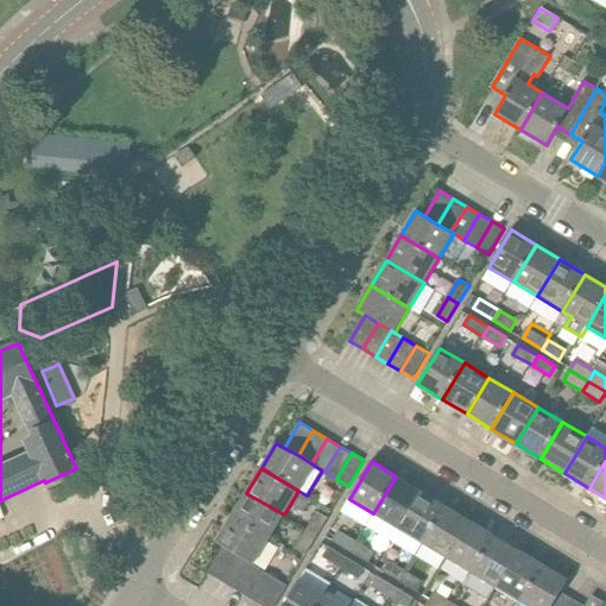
[(373,513),(398,529),(421,491),(396,477),(373,513)]
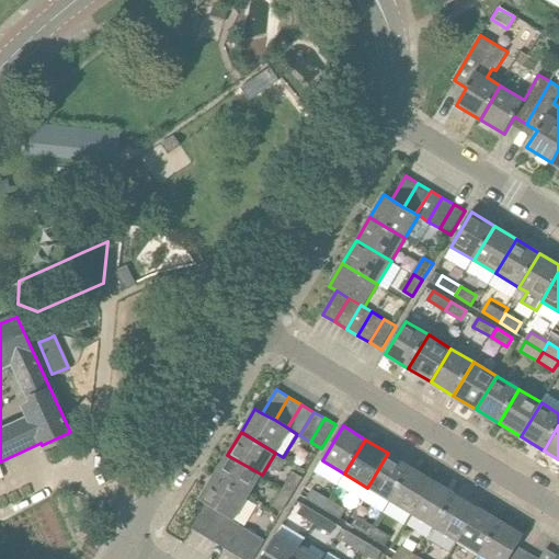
[(367,488),(390,501),(411,467),(388,453),(367,488)]
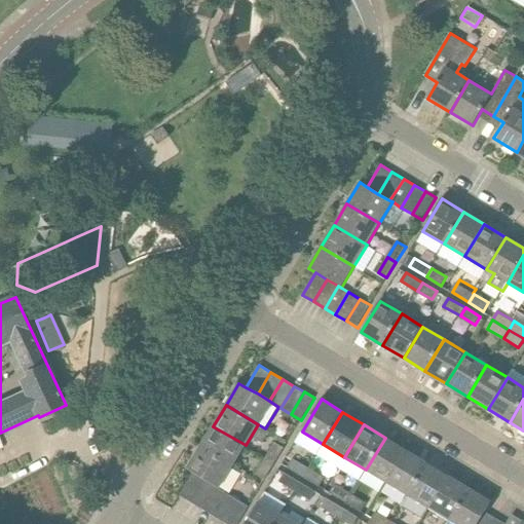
[(200,447),(232,466),(246,445),(213,426),(200,447)]
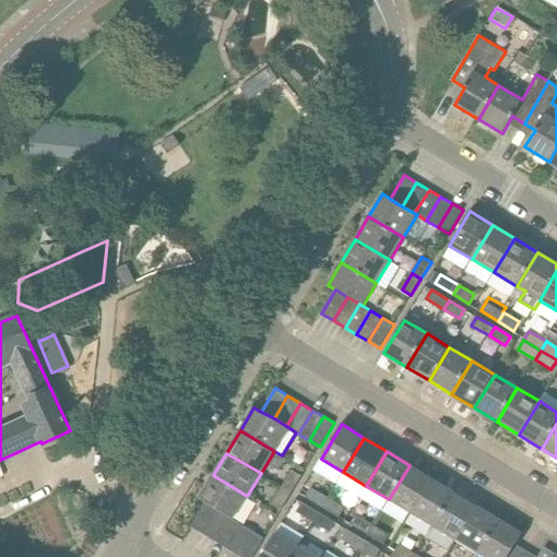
[(389,499),(411,512),(431,478),(410,465),(389,499)]
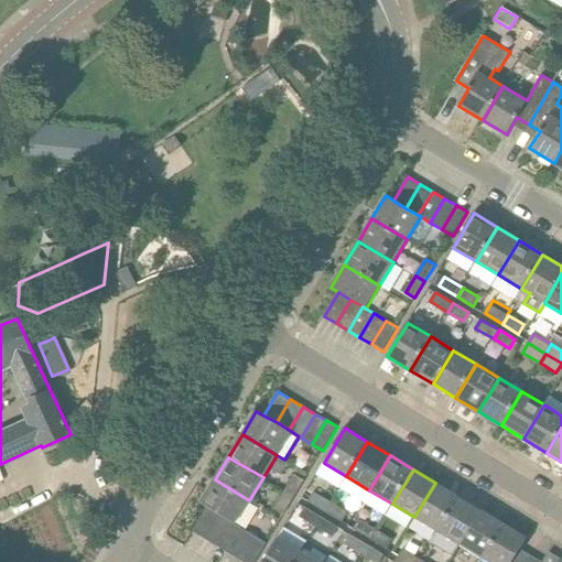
[(285,492),(294,497),(305,481),(295,475),(285,492)]
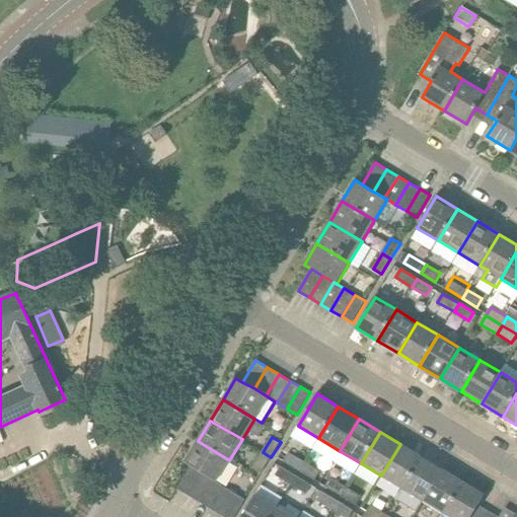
[(214,481),(217,482),(229,460),(198,441),(185,462),(192,466),(203,473),(214,481)]
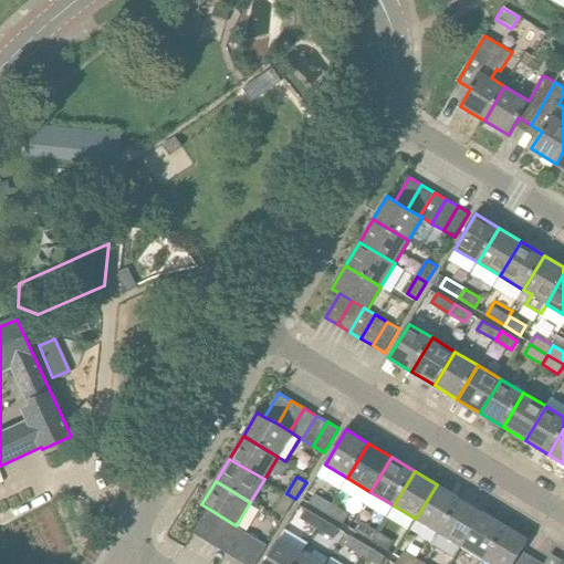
[(416,519),(439,533),(460,499),(437,484),(416,519)]
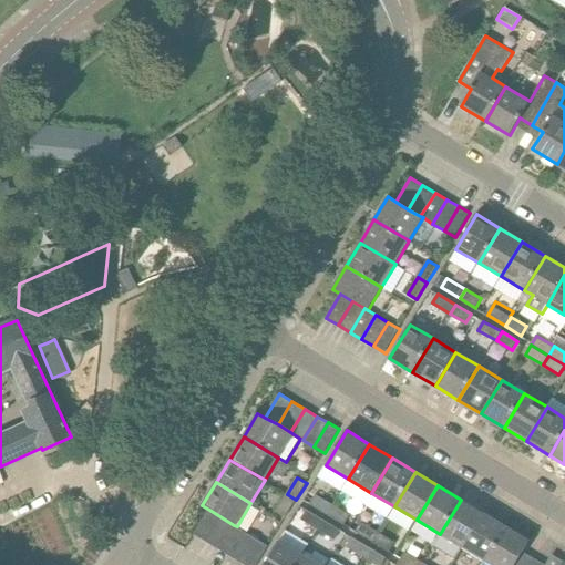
[(277,511),(286,516),(296,500),(287,494),(277,511)]
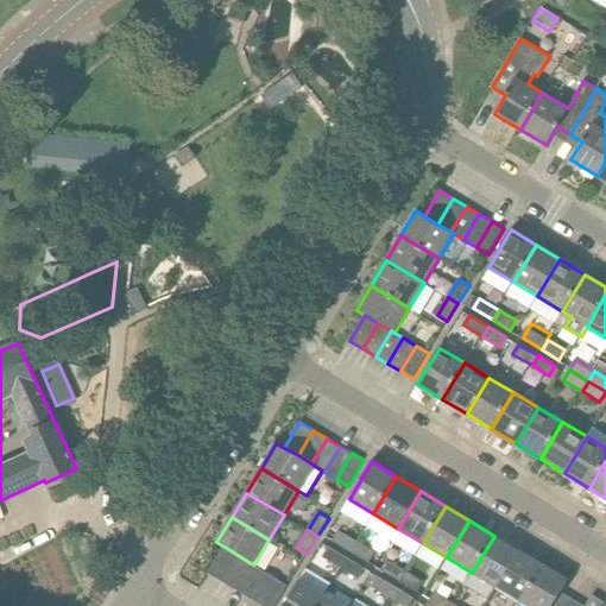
[(359,542),(358,542),(339,530),(333,540),(352,551),(359,542)]
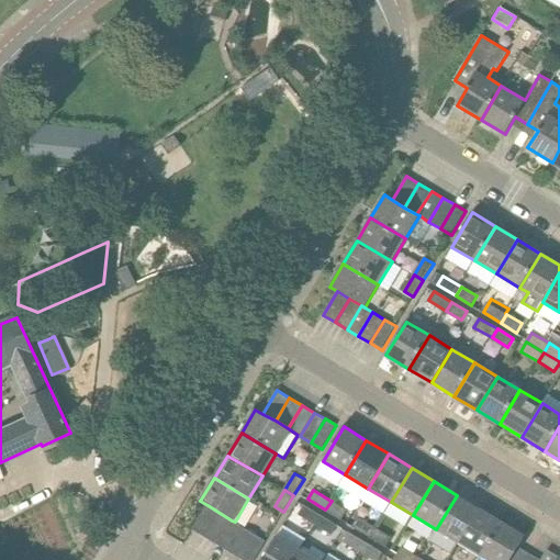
[(325,510),(342,519),(350,505),(334,495),(331,501),(332,501),(325,510)]
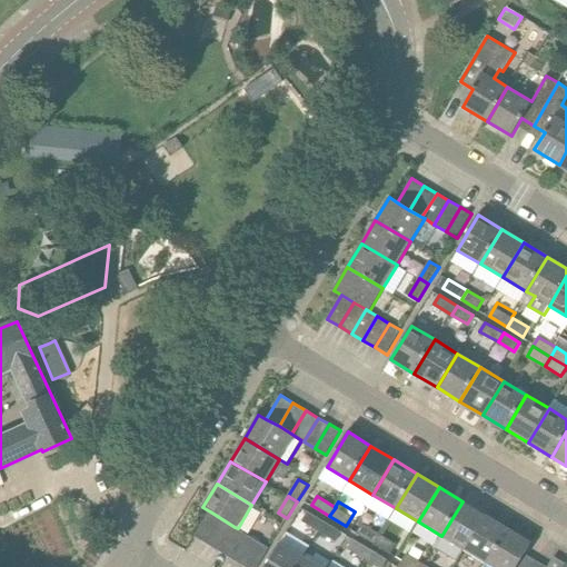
[(441,536),(465,549),(486,515),(463,501),(441,536)]
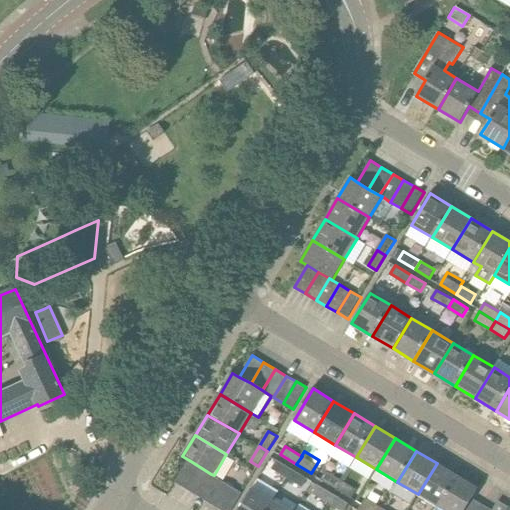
[(176,482),(187,489),(200,467),(189,460),(176,482)]
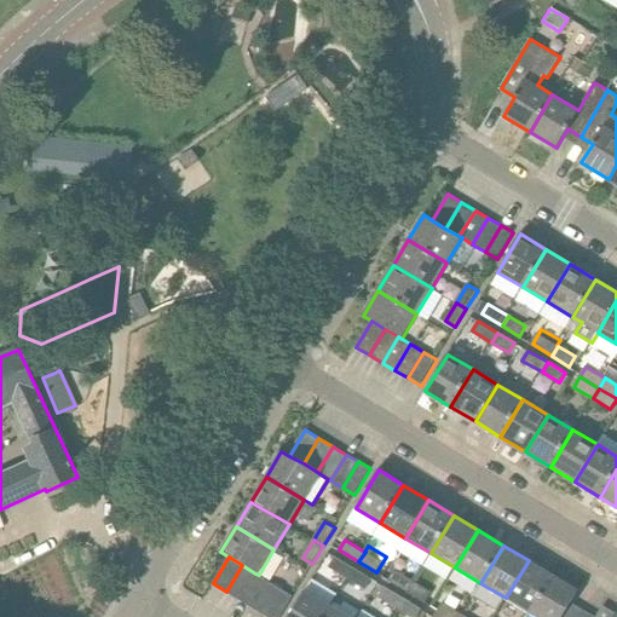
[(349,578),(355,568),(335,557),(329,566),(349,578)]
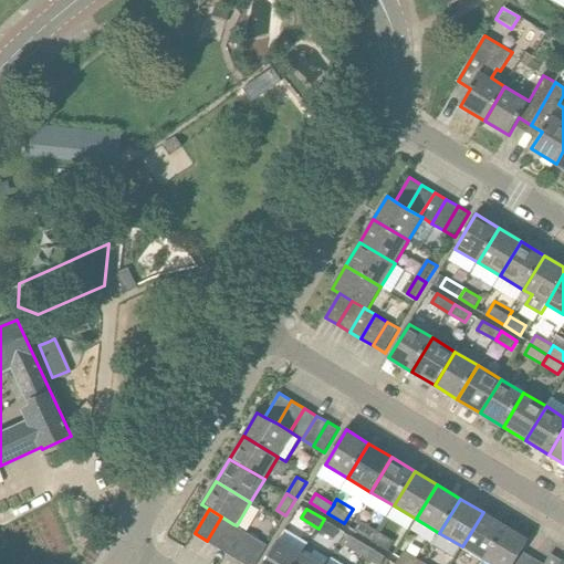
[(462,546),(486,561),(505,525),(483,512),(462,546)]
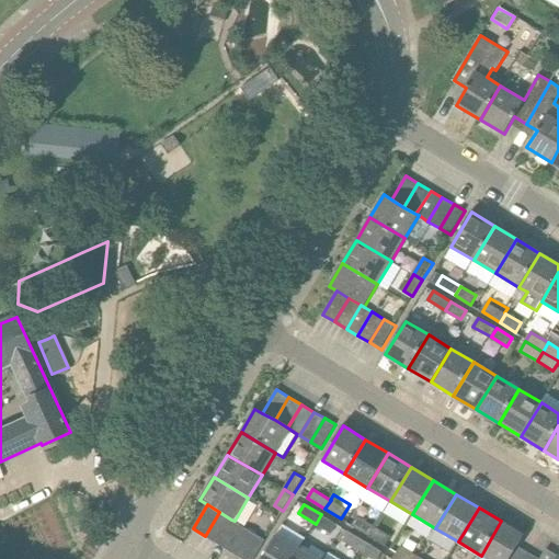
[(205,536),(217,543),(231,520),(219,512),(205,536)]
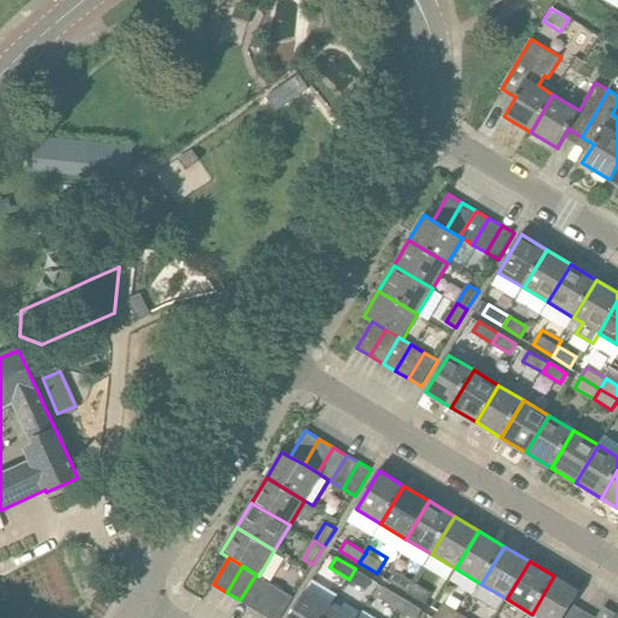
[(367,590),(373,579),(355,568),(349,579),(367,590)]
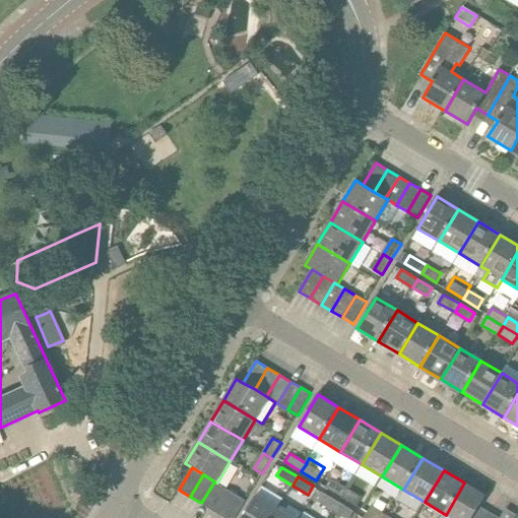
[(343,497),(348,489),(331,478),(326,487),(343,497)]
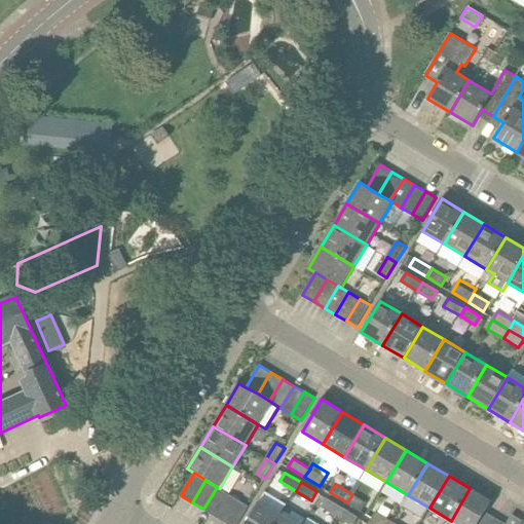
[(203,509),(215,515),(228,493),(220,488),(217,487),(203,509)]
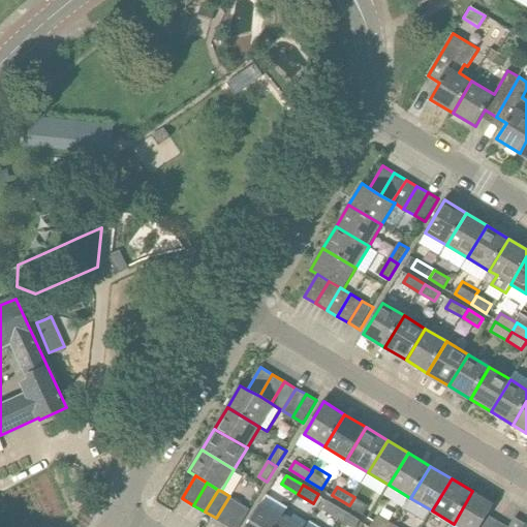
[(454,524),(458,526),(494,526),(499,521),(488,515),(494,504),(472,491),(454,524)]
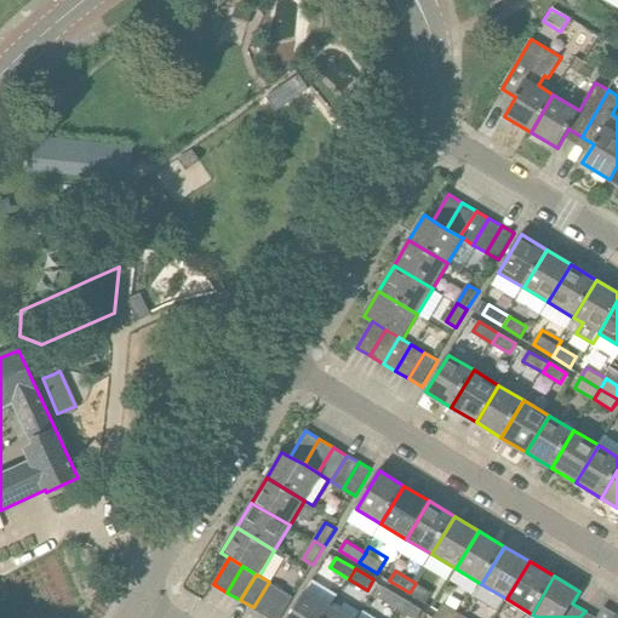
[(253,607),(265,616),(281,589),(269,582),(253,607)]
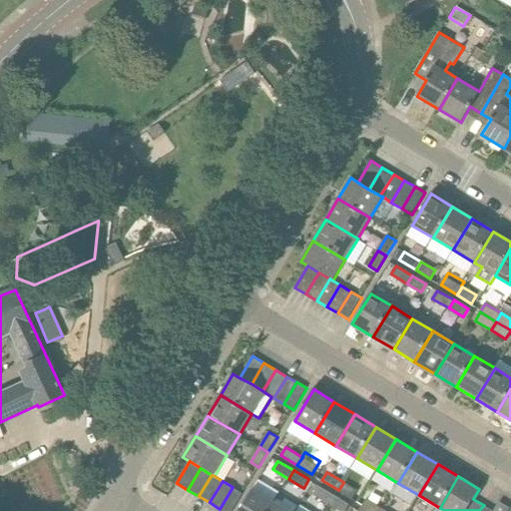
[(353,499),(358,491),(344,482),(339,490),(353,499)]
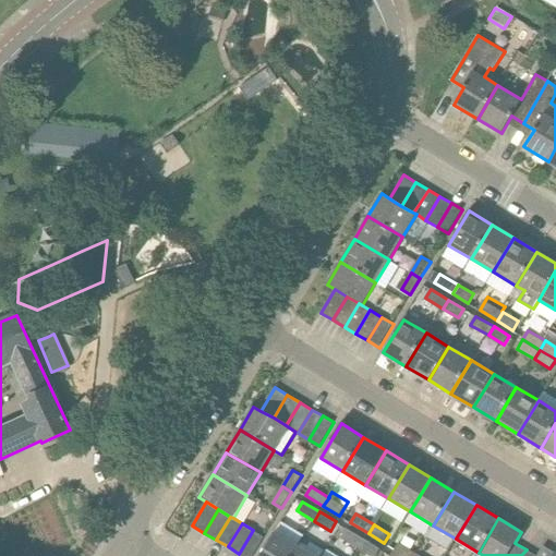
[(360,548),(365,540),(347,529),(341,538),(360,548)]
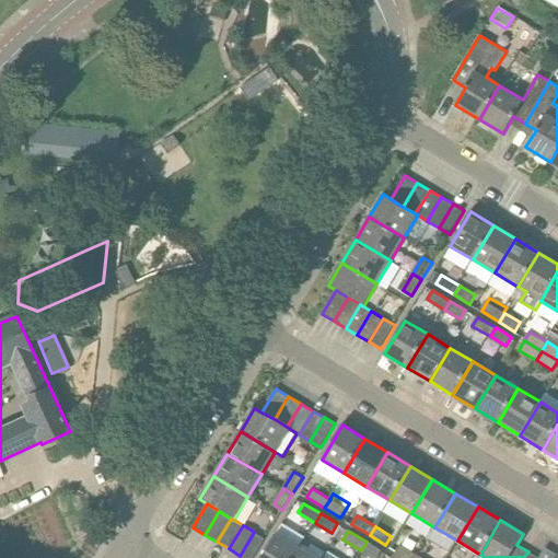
[(240,556),(243,557),(253,557),(266,538),(254,532),(240,556)]
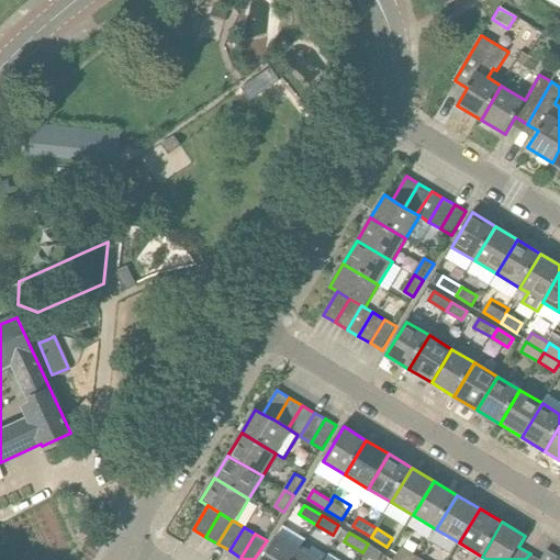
[(261,559),(293,559),(300,550),(277,536),(261,559)]
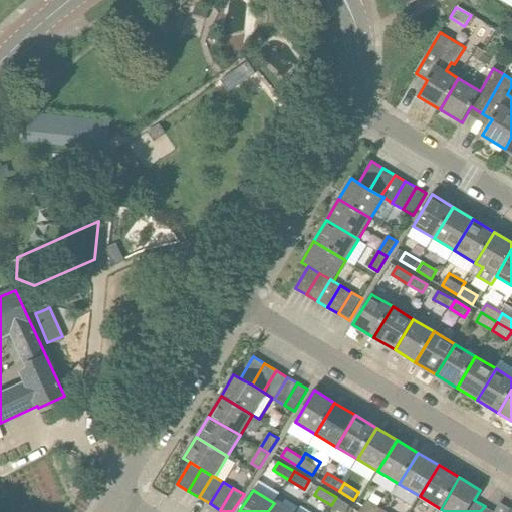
[(342,511),(345,511),(350,505),(336,497),(331,505),(342,511)]
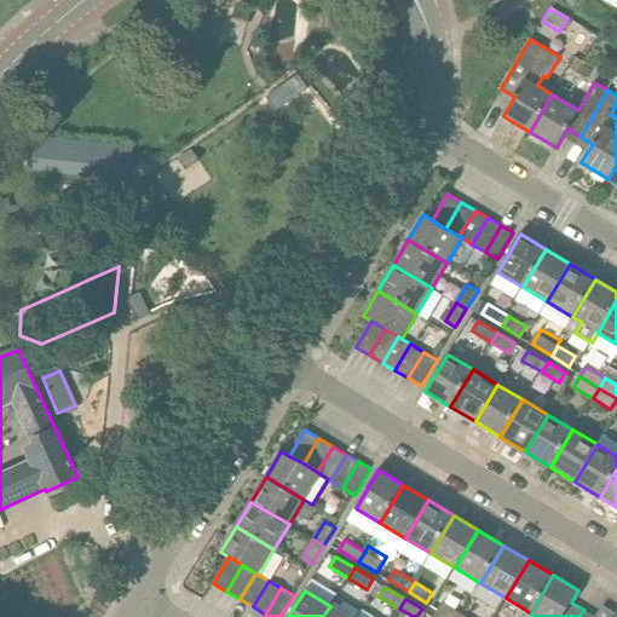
[(443,616),(461,616),(463,615),(443,603),(437,613),(443,616)]
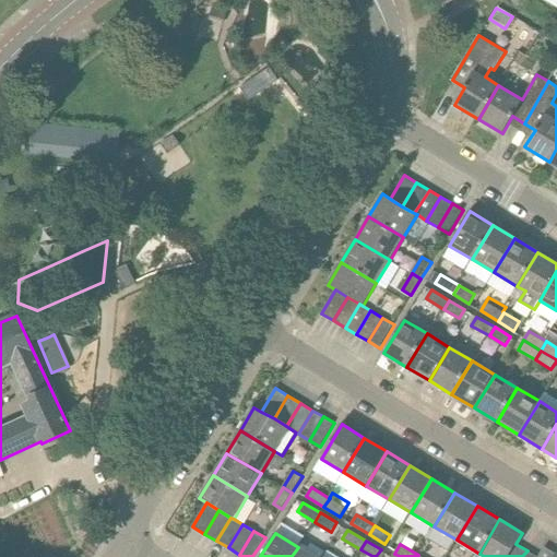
[(292,556),(313,556),(298,547),(292,556)]
